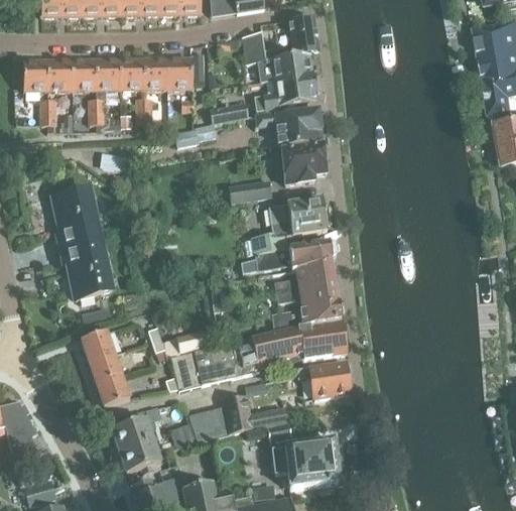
[(38,0),(39,17),(60,16),(59,0),(38,0)]
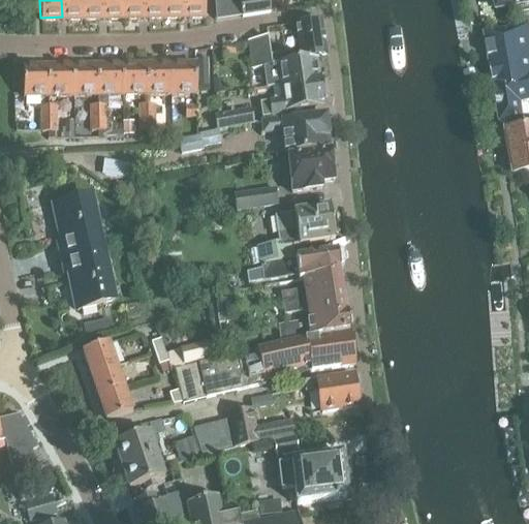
[(61,0),(62,17),(83,17),(82,0),(61,0)]
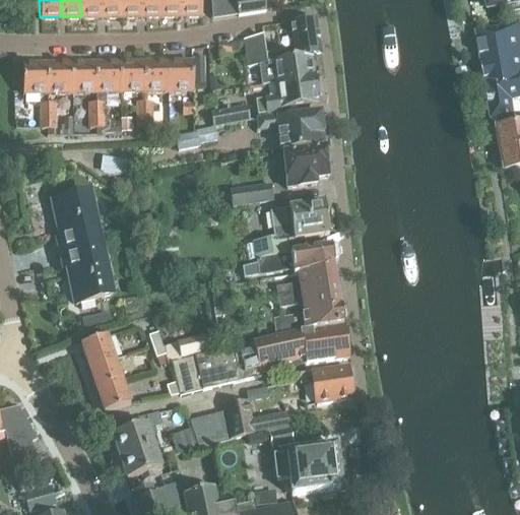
[(80,0),(81,16),(101,16),(100,0),(80,0)]
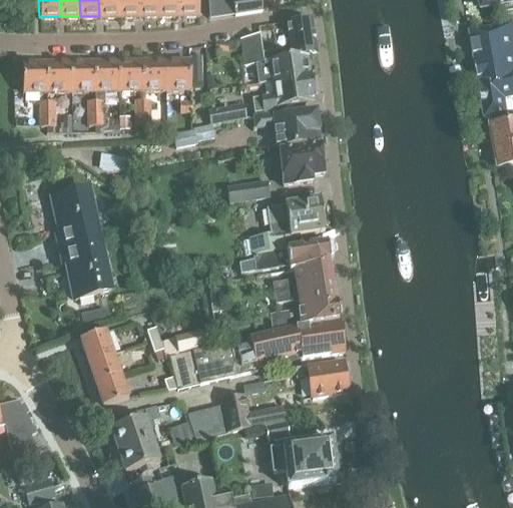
[(98,0),(99,16),(119,15),(118,0),(98,0)]
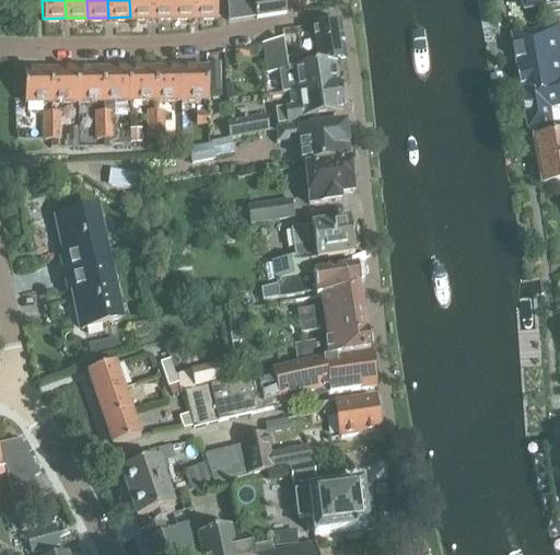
[(129,0),(130,16),(152,16),(151,0),(129,0)]
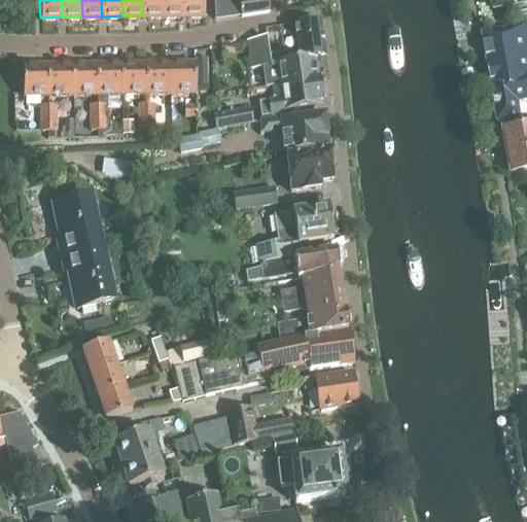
[(142,0),(143,15),(164,15),(163,0),(142,0)]
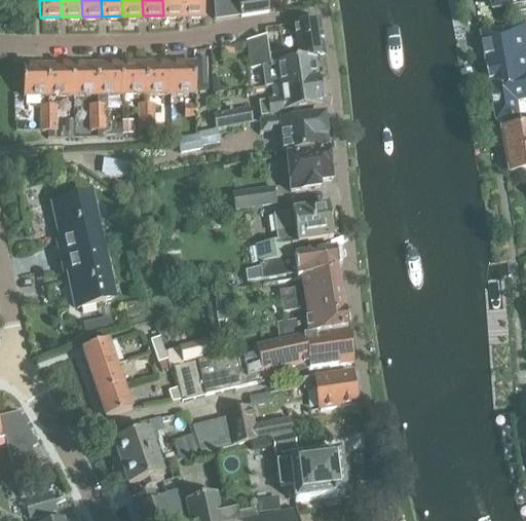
[(162,0),(163,15),(183,14),(182,0),(162,0)]
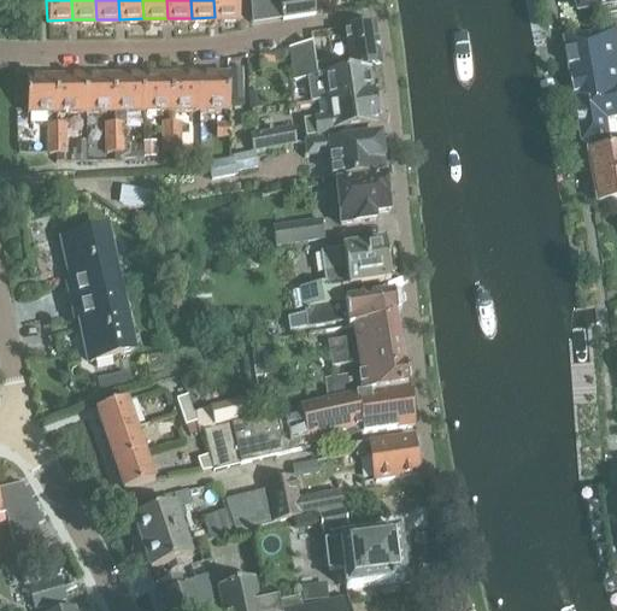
[(213,0),(215,17),(241,17),(240,0),(213,0)]
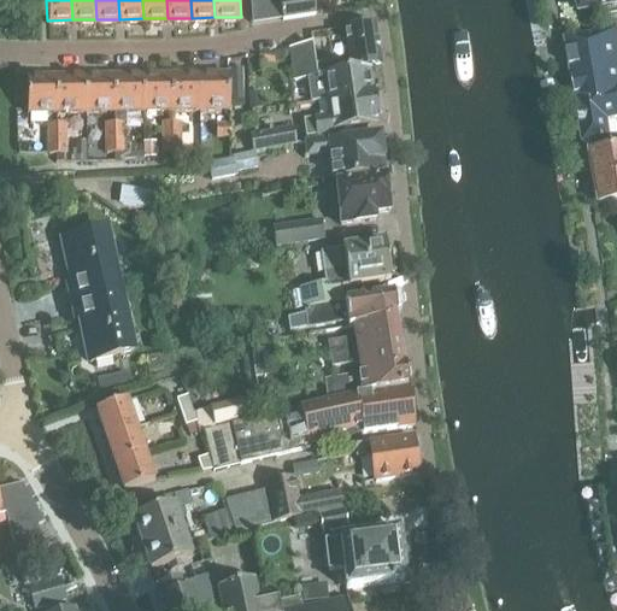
[(282,16),(316,9),(313,0),(280,0),(282,16)]
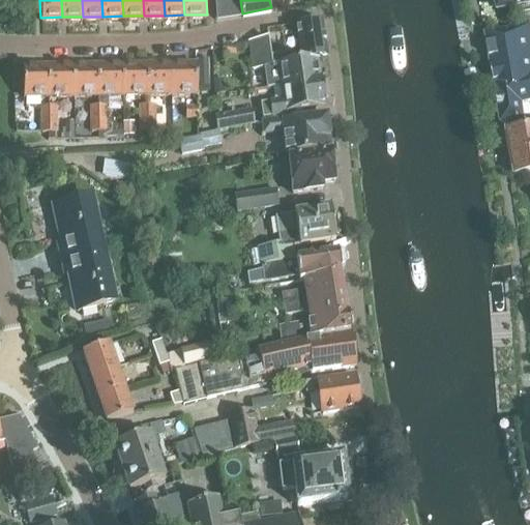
[(529,7),(529,0),(498,0),(499,6),(521,2),(523,9),(529,7)]
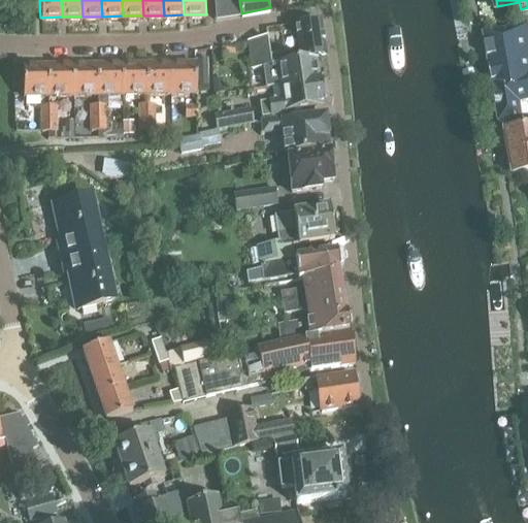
[(292,21),(281,23),(284,47),(286,58),(298,56),(312,55),(326,52),(320,17),(292,21)]
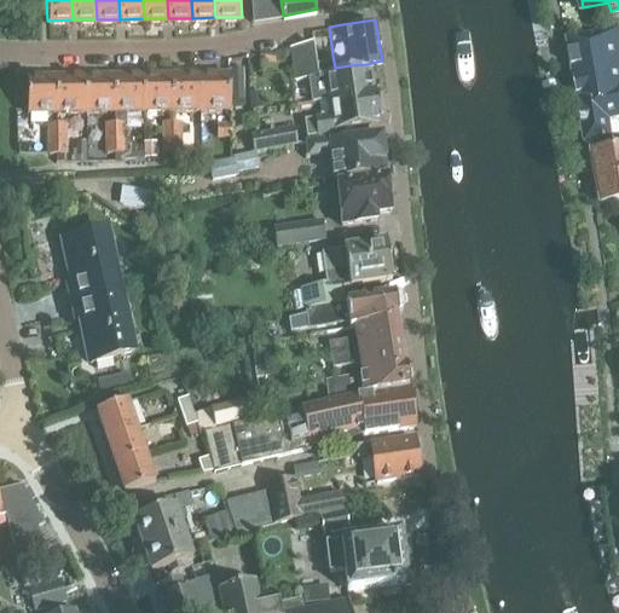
[(566,35),(574,81),(618,73),(618,27),(618,25),(566,35)]
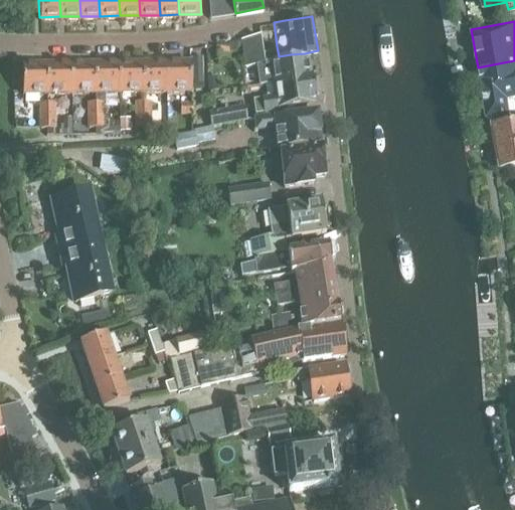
[(260,32),(241,35),(245,62),(259,61),(262,81),(274,80),(309,73),(305,53),(291,54),(279,56),(271,57),(265,58),(263,48),(260,32)]
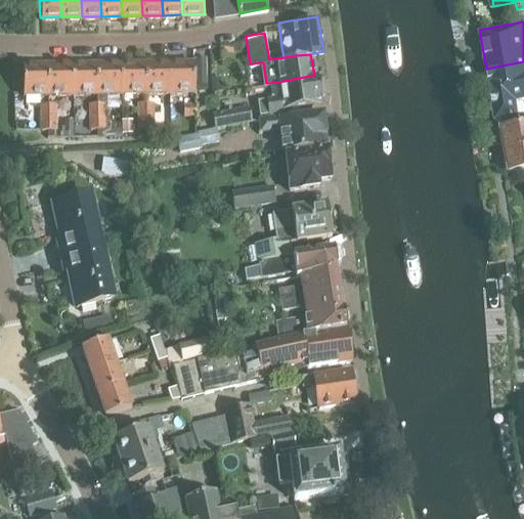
[(281,47),(267,49),(269,59),(275,58),(284,57),(281,47)]
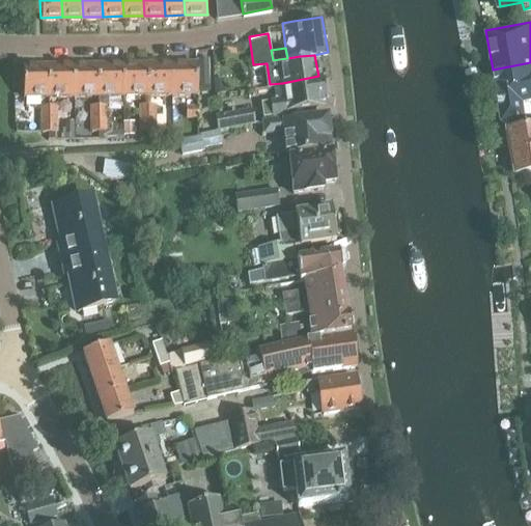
[(197,92),(196,59),(171,60),(172,92),(197,92)]
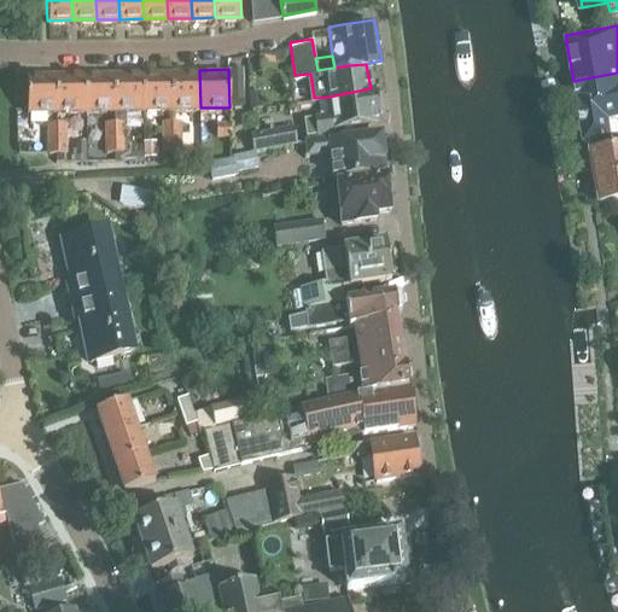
[(141,70),(112,71),(114,110),(114,117),(122,117),(122,109),(143,109),(141,70)]
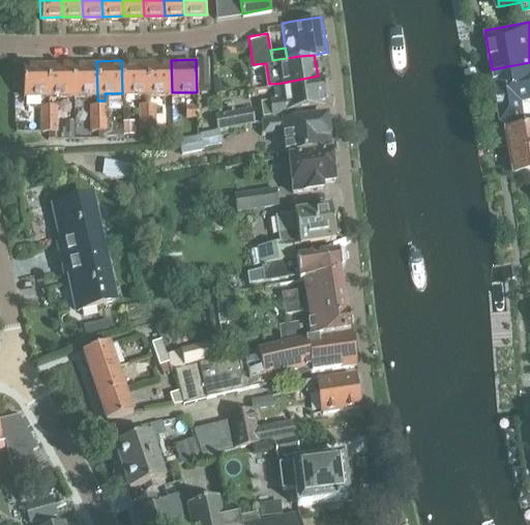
[(147,93),(146,60),(121,60),(122,93),(147,93)]
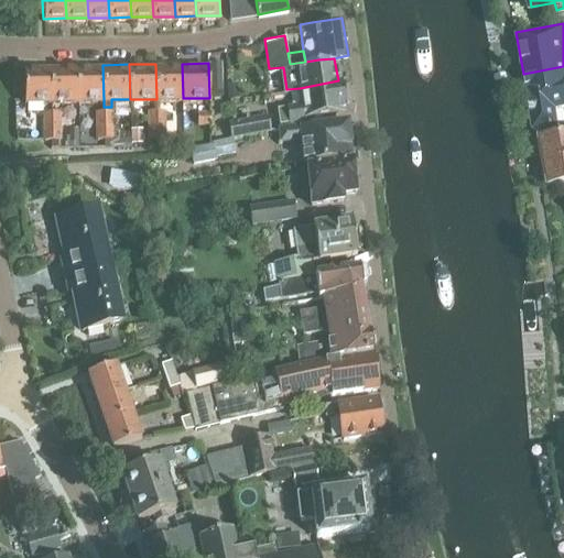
[(182,64),(155,64),(156,99),(183,98),(182,64)]
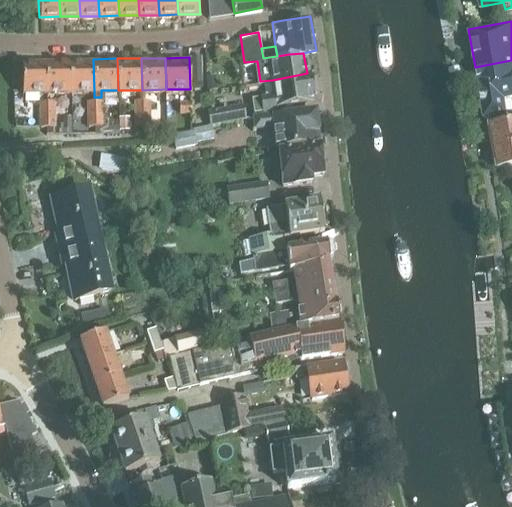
[(69,59),(45,60),(46,91),(70,91),(69,59)]
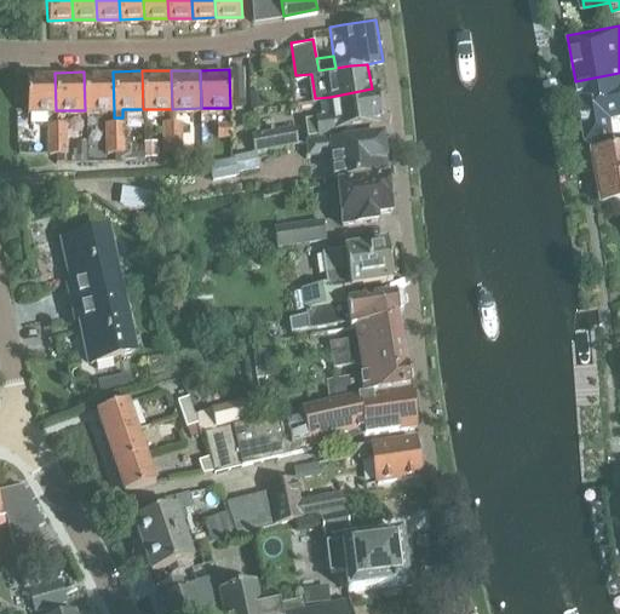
[(114,110),(113,72),(84,72),(85,110),(114,110)]
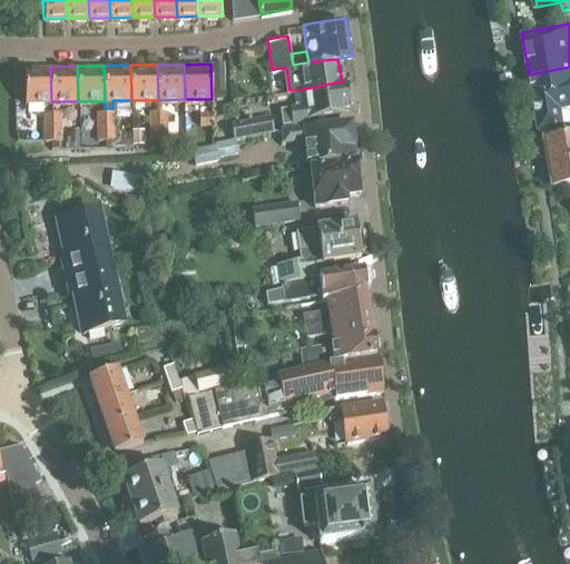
[(25,102),(51,101),(50,67),(23,67),(25,102)]
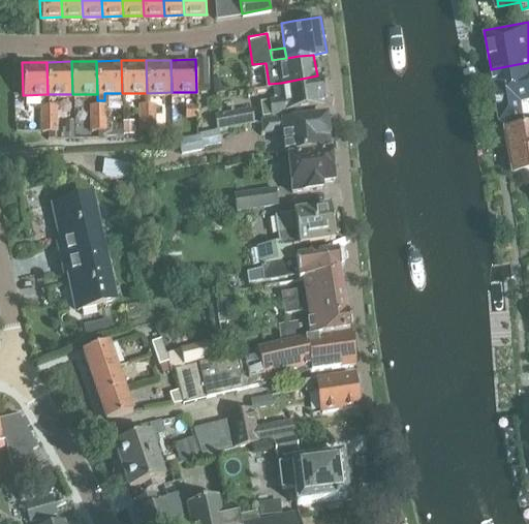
[(528,62),(491,69),(500,119),(523,115),(520,98),(528,96),(528,62)]
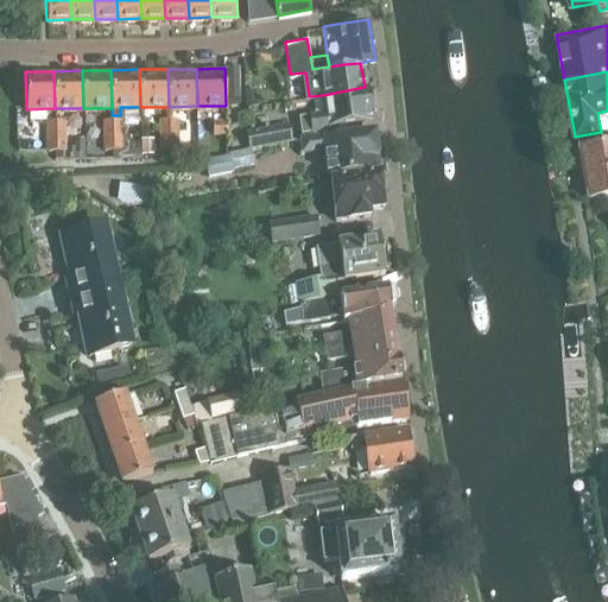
[(367,86),(365,87),(323,95),(324,111),(299,114),(302,131),(327,126),(327,122),(368,118),(368,115),(372,114),(367,86)]
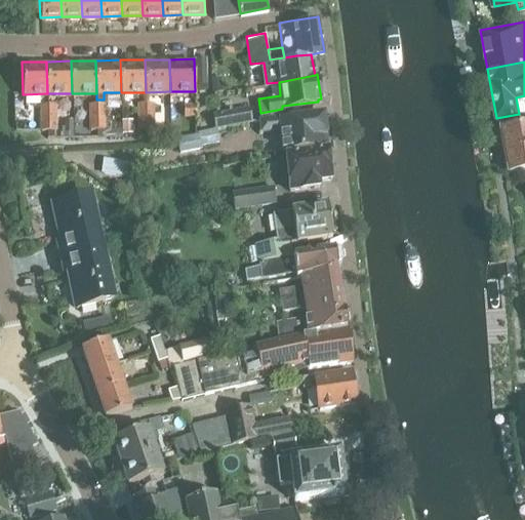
[(211,89),(220,88),(219,76),(211,77),(211,89)]
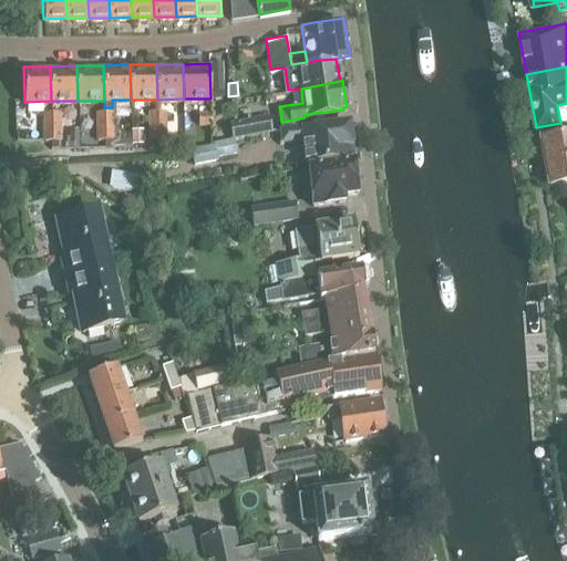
[(96,107),(96,122),(112,122),(112,107),(104,107),(96,107)]
